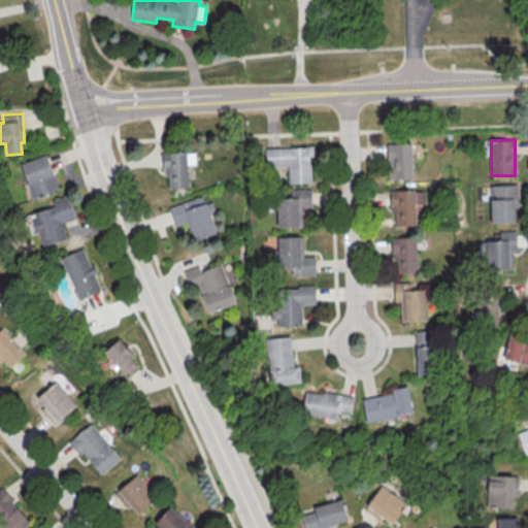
[(413,178),(411,142),(387,143),(388,179),(413,178)]
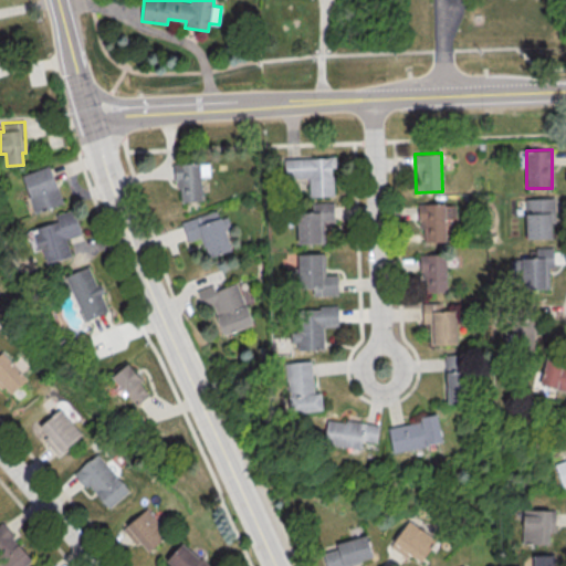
[(333,196),(333,167),(335,167),(335,158),(284,159),(284,178),(308,178),(308,197),(333,196)]
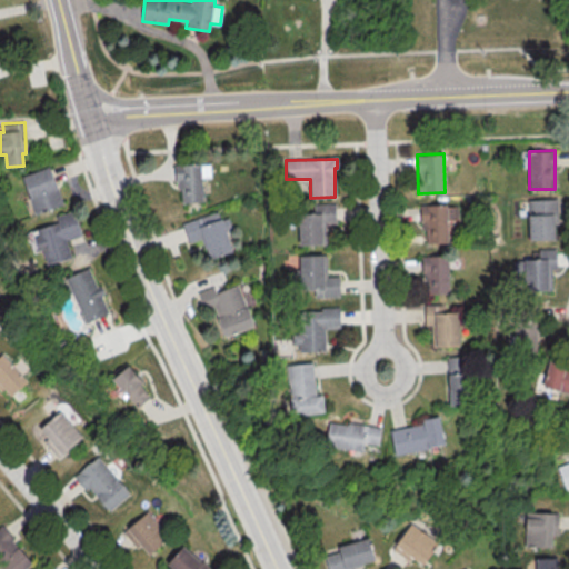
[(203,201),(202,177),(210,177),(210,163),(177,165),(178,202),(203,201)]
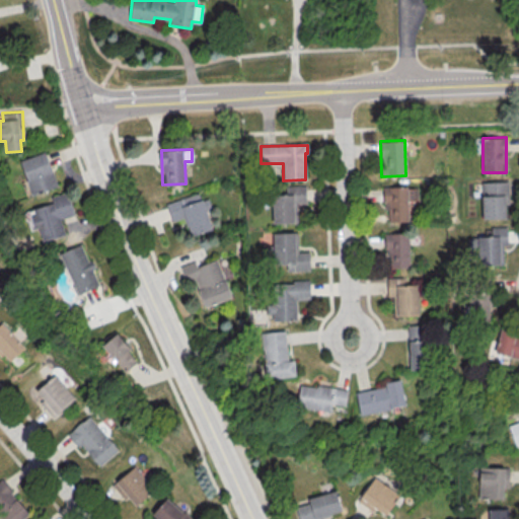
[(19,161),(32,196),(58,186),(45,151),(19,161)]
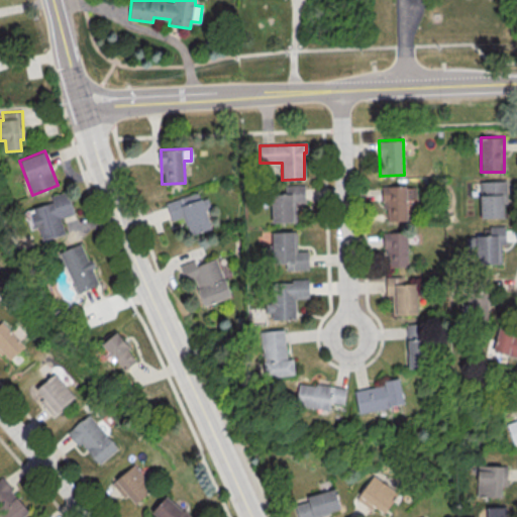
[(505,217),(504,181),(480,182),(481,218),(505,217)]
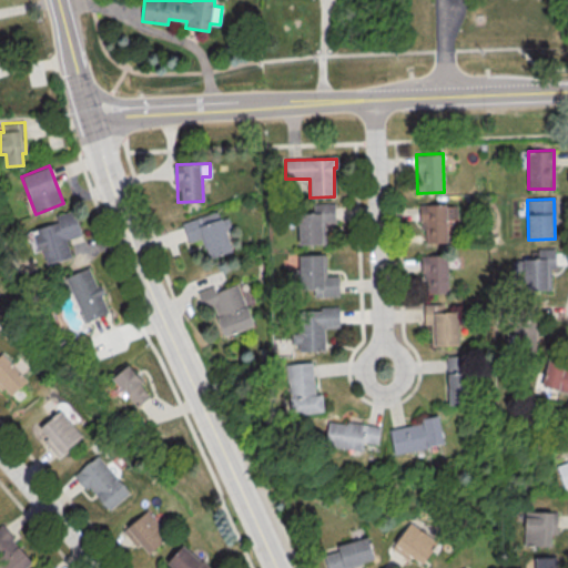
[(313,204),(313,213),(297,213),(298,244),(322,244),(322,223),(335,223),(335,203),(313,204)]
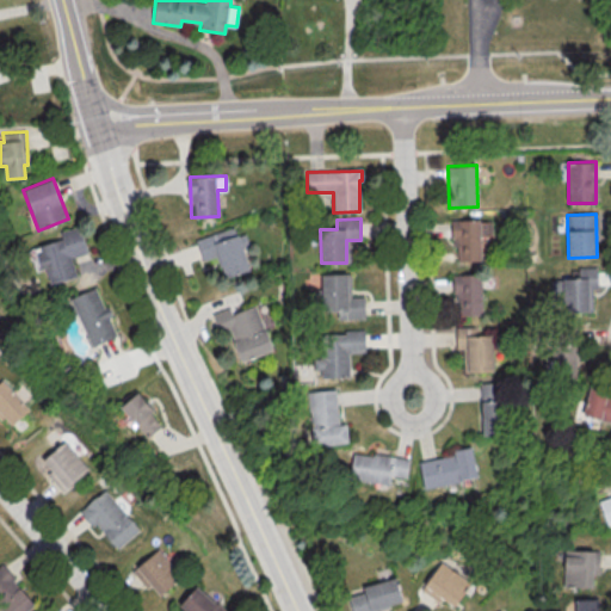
[(481,261),(480,246),(493,246),(493,220),(454,221),(455,261),(481,261)]
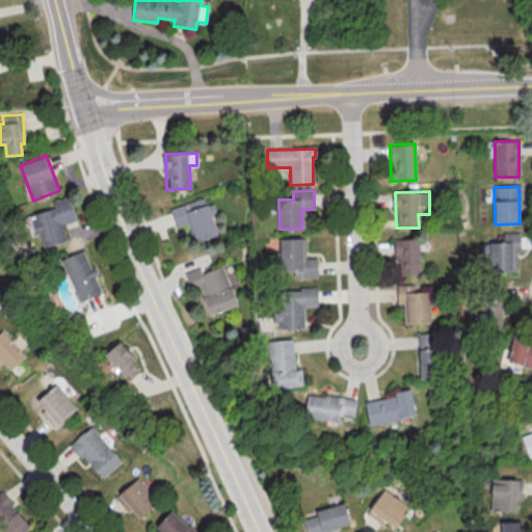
[(41,247),(67,241),(62,223),(76,220),(70,196),(52,201),(53,209),(33,213),(41,247)]
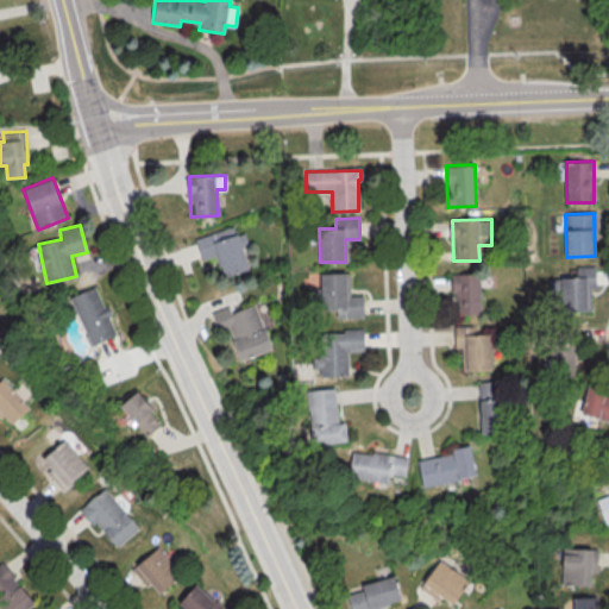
[(249,269),(239,238),(236,239),(233,227),(195,238),(201,261),(218,256),(224,276),(249,269)]
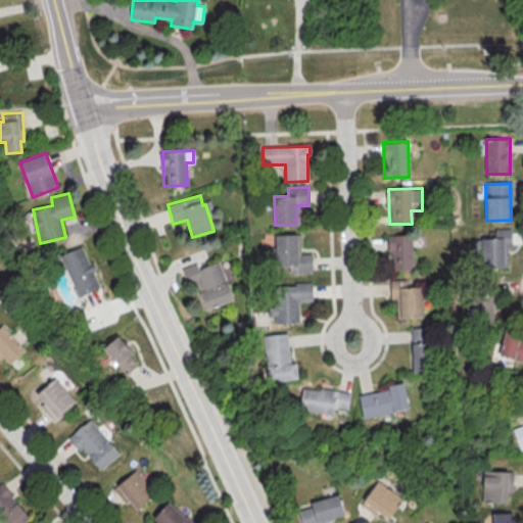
[(511,228),(495,229),(495,238),(481,238),(482,268),(507,268),(507,247),(512,247),(511,228)]
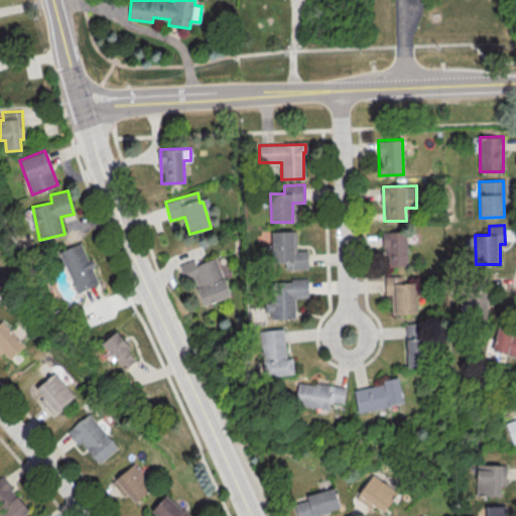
[(271,231),(272,262),(285,262),(285,269),(307,268),(307,250),(294,250),(294,231),(271,231)]
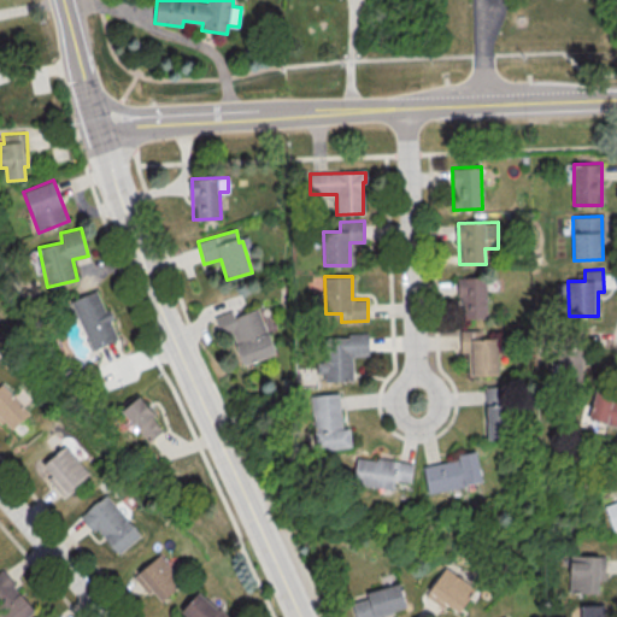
[(459,277),(460,319),(487,318),(486,276),(459,277)]
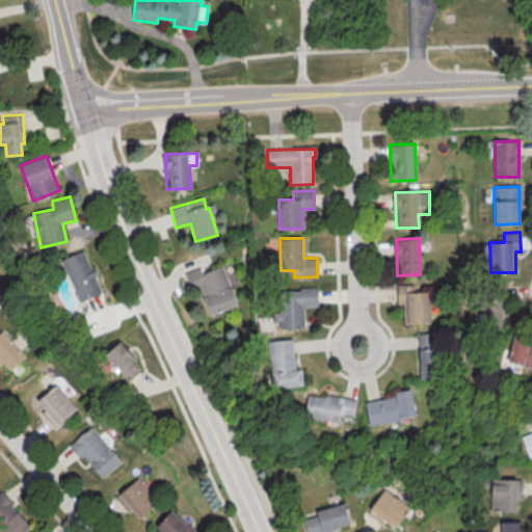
[(61,259),(79,302),(102,293),(95,275),(84,249),(61,259)]
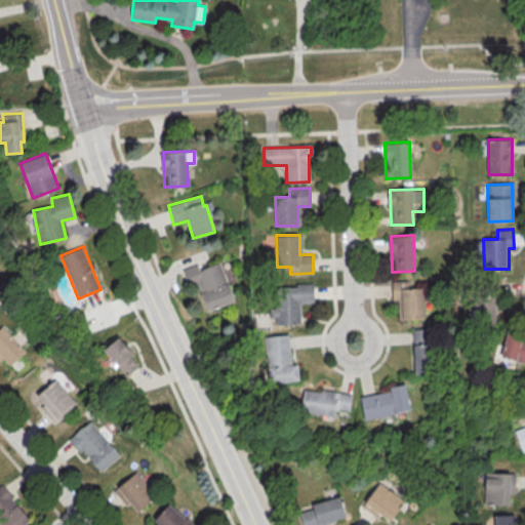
[(198,270),(196,265),(183,270),(188,286),(198,283),(206,311),(234,301),(220,261),(198,270)]
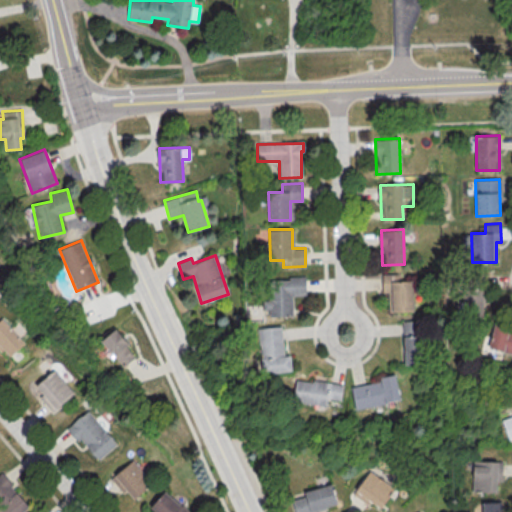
[(398,274),(381,274),(382,293),(388,293),(388,312),(413,312),(413,281),(398,281),(398,274)]
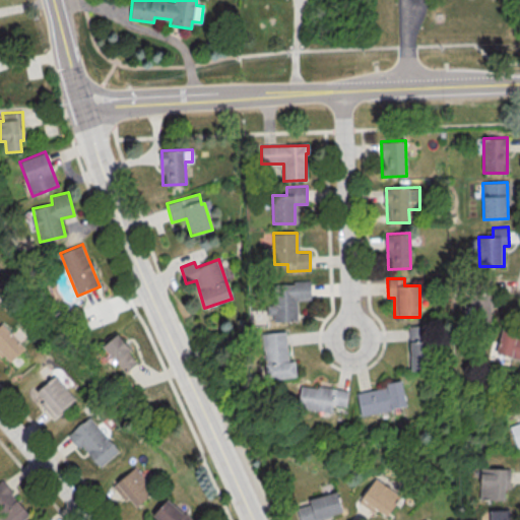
[(297,300),(310,300),(310,281),(272,282),(273,302),(268,302),(269,321),(297,320),(297,300)]
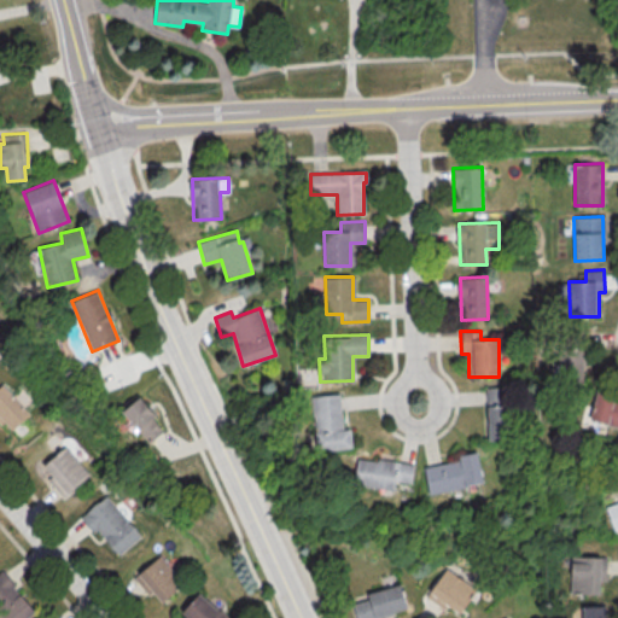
[(559,351),(558,383),(584,383),(584,351),(559,351)]
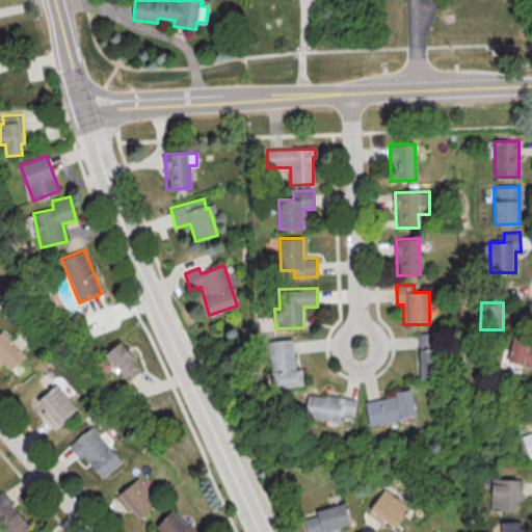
[(0,330),(1,330),(24,356),(8,370),(2,363),(0,365),(0,330)]
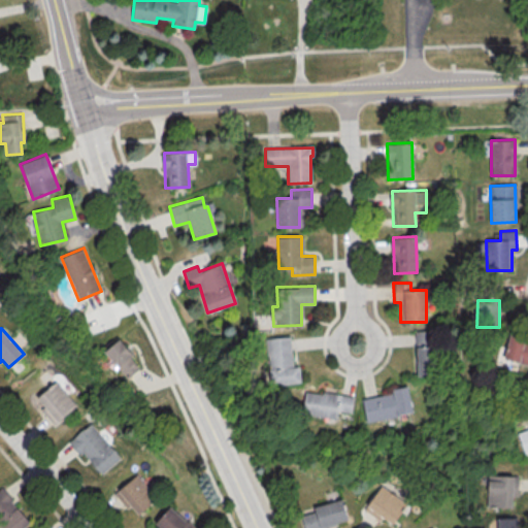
[(417,376),(432,375),(430,331),(415,331),(417,376)]
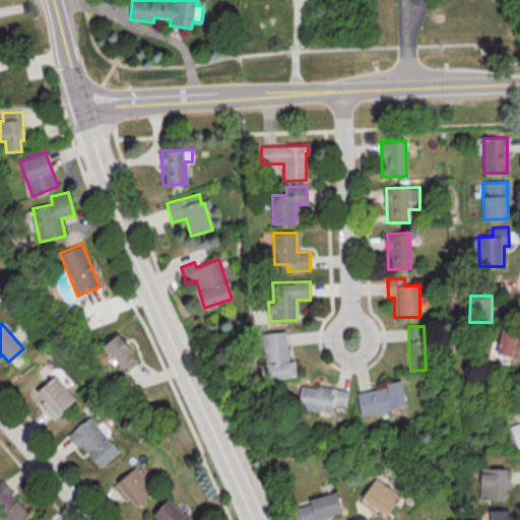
[(519,359),(519,335),(502,330),(496,352),(519,359)]
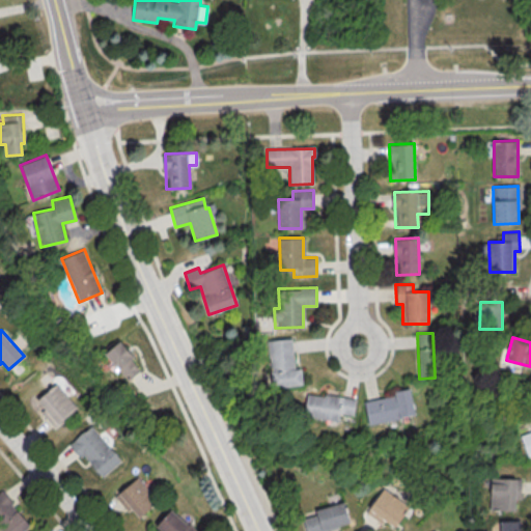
[(295,369),(291,338),(267,341),(273,388),(302,385),(300,368),(295,369)]
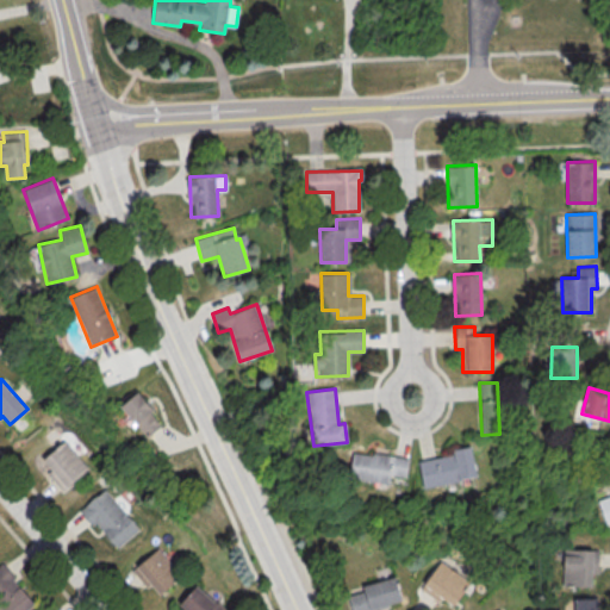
[(149,414),(154,409),(137,391),(119,406),(147,437),(160,425),(149,414)]
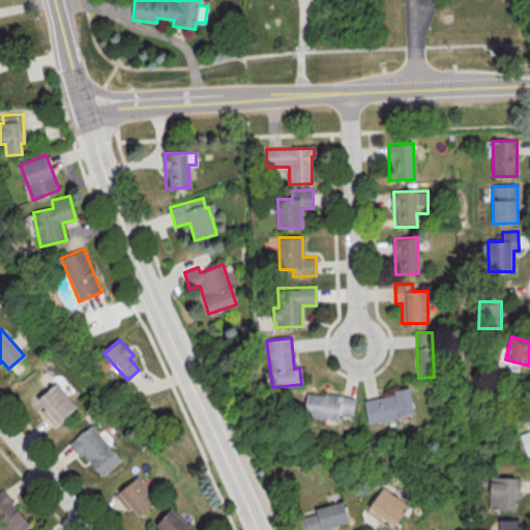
[(36,400),(43,407),(39,411),(54,427),(77,406),(55,382),(36,400)]
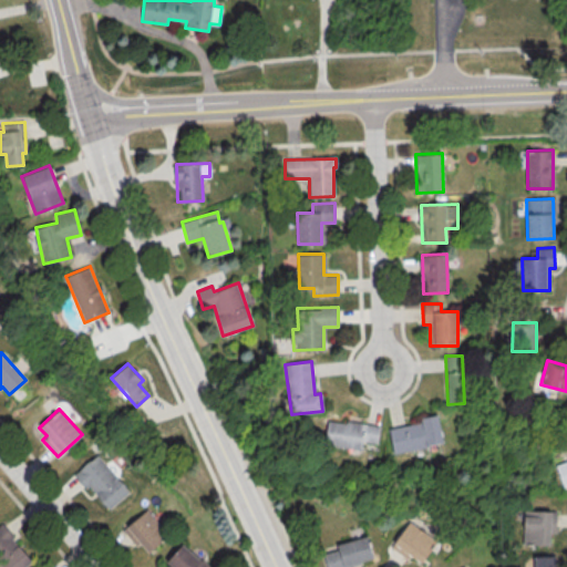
[(389,429),(393,453),(443,443),(437,414),(421,418),(421,422),(389,429)]
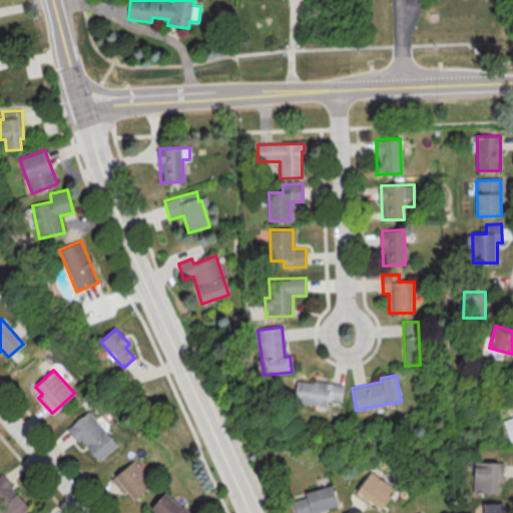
[(294,402),(327,407),(329,399),(342,401),(344,386),(297,379),(294,402)]
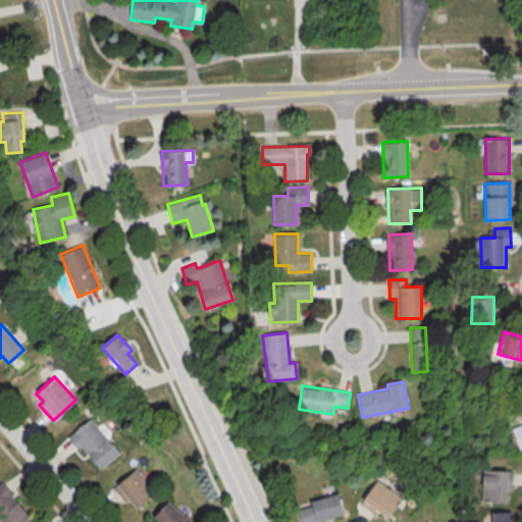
[(68,436),(99,469),(118,452),(88,418),(68,436)]
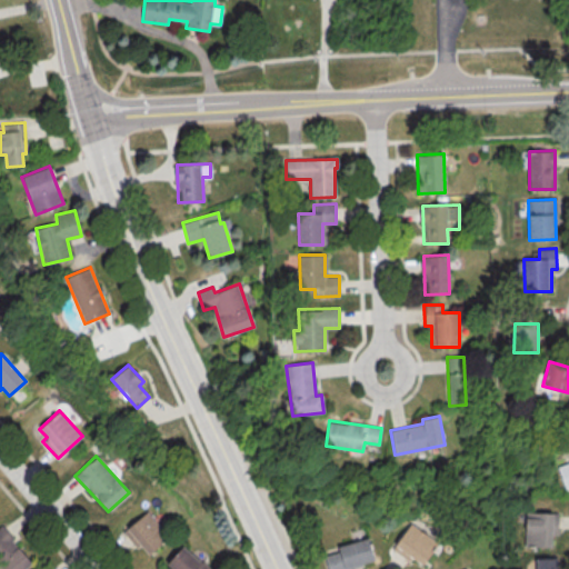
[(568,461),(557,467),(566,489),(568,488),(568,461)]
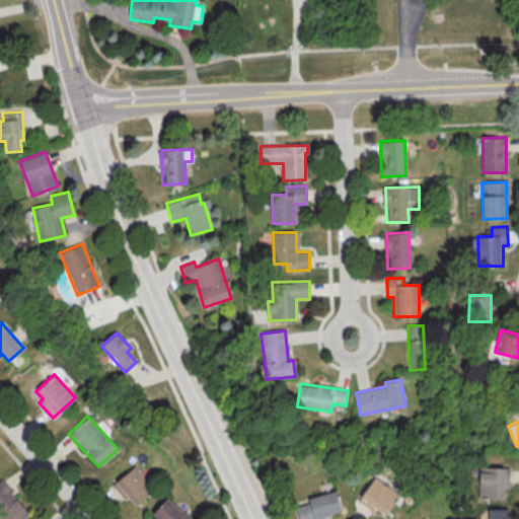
[(133,508),(154,489),(133,465),(113,485),(133,508)]
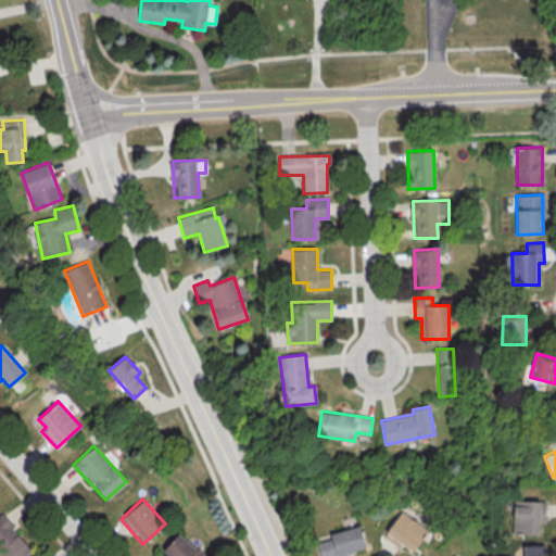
[(545,522),(545,502),(514,501),(513,533),(539,534),(539,521),(545,522)]
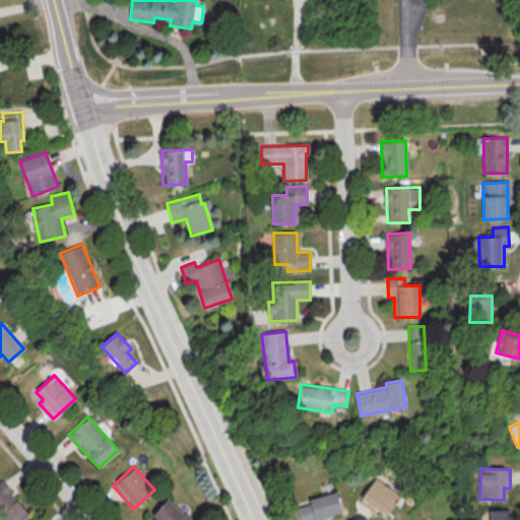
[(386,517),(400,496),(375,478),(358,503),(373,514),(376,510),(386,517)]
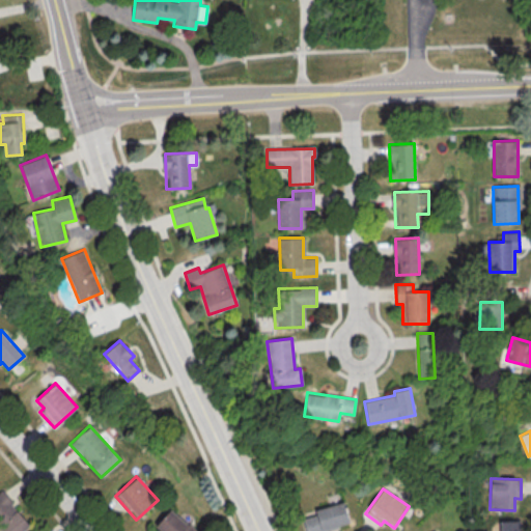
[(0,529),(1,530),(22,530),(30,525),(1,491),(0,492),(0,529)]
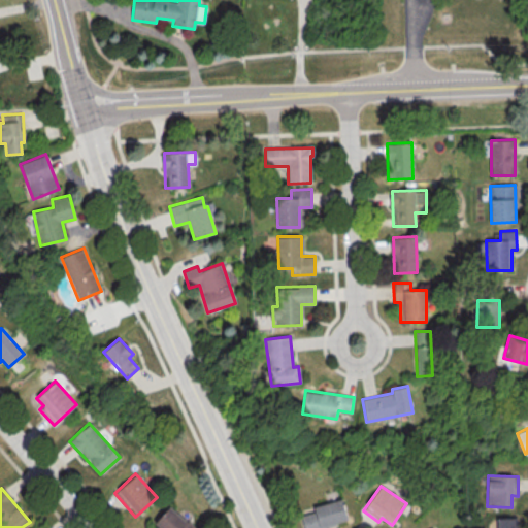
[(321,527),(348,521),(341,499),(312,507),(314,512),(300,515),(303,527),(321,527)]
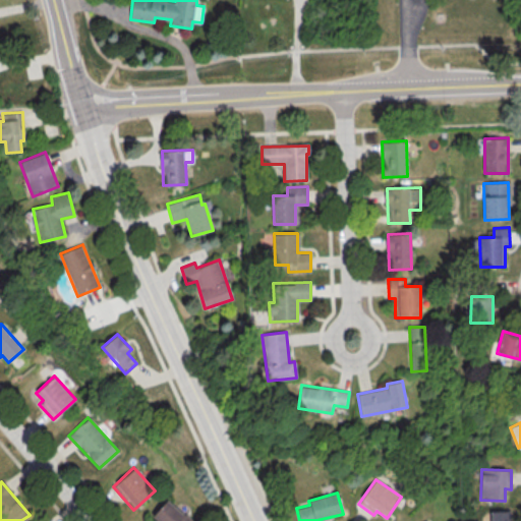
[(153,516),(158,520),(189,520),(167,500),(153,516)]
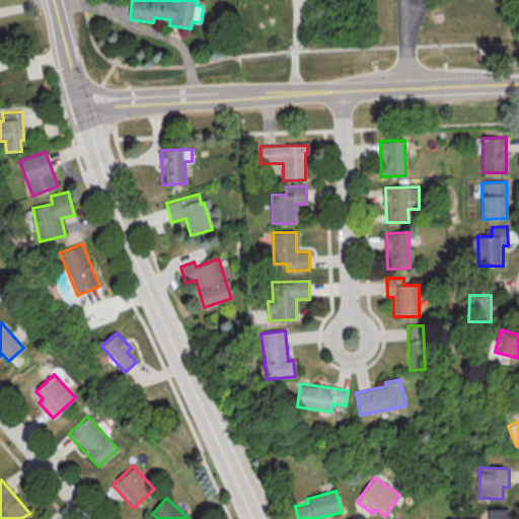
[(511,518),(511,508),(489,509),(489,518),(511,518)]
